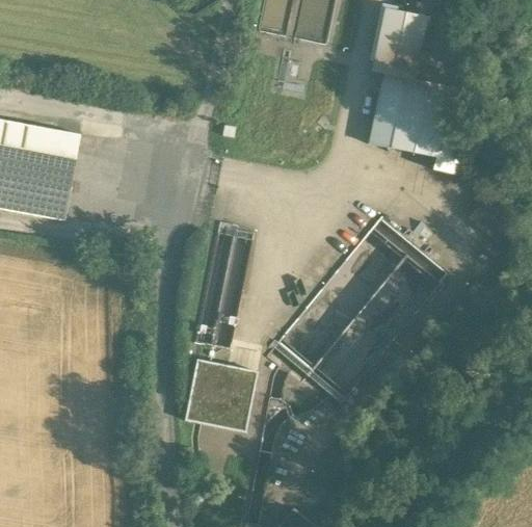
[(425,16),(384,7),(374,59),(390,62),(387,74),(406,78),(413,79),(425,16)]
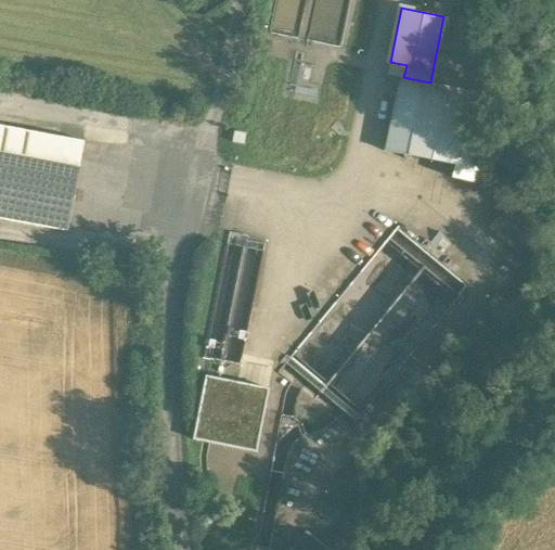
[(403,77),(400,77),(385,149),(409,154),(424,81),(403,77)]
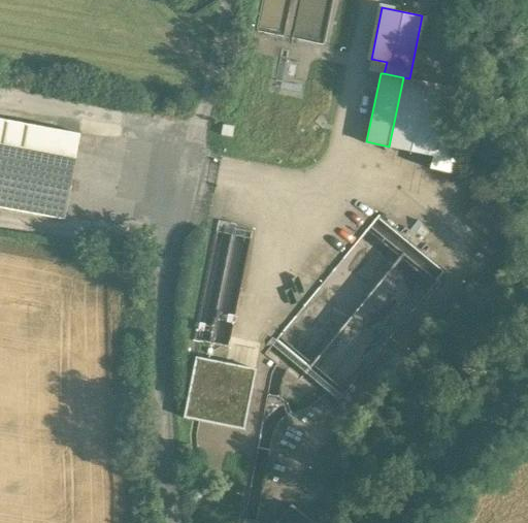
[(409,78),(403,77),(389,146),(434,156),(438,133),(449,87),(409,78)]
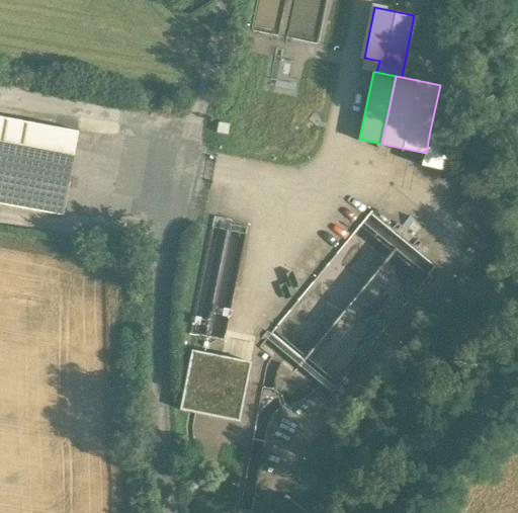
[(78,130),(0,114),(0,200),(62,214),(78,130)]
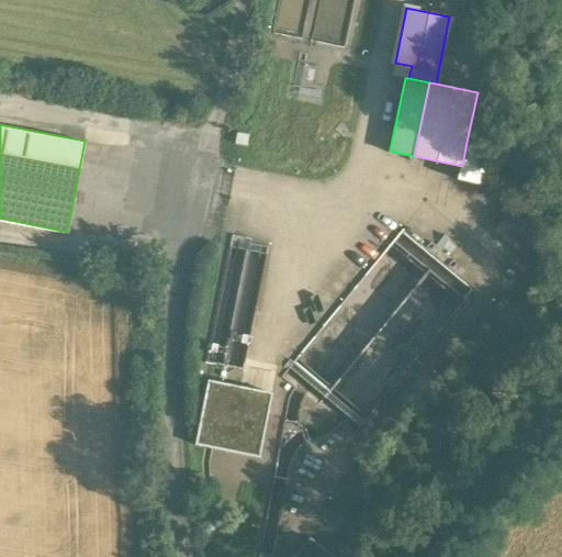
[(492,146),(467,142),(462,166),(459,178),(484,184),(492,146)]
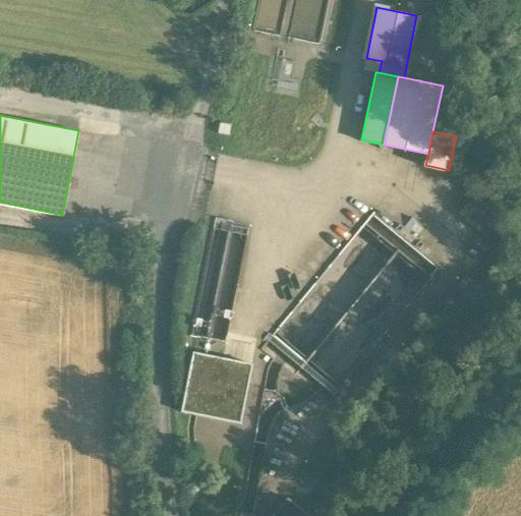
[(251,362),(192,350),(180,410),(239,422),(251,362)]
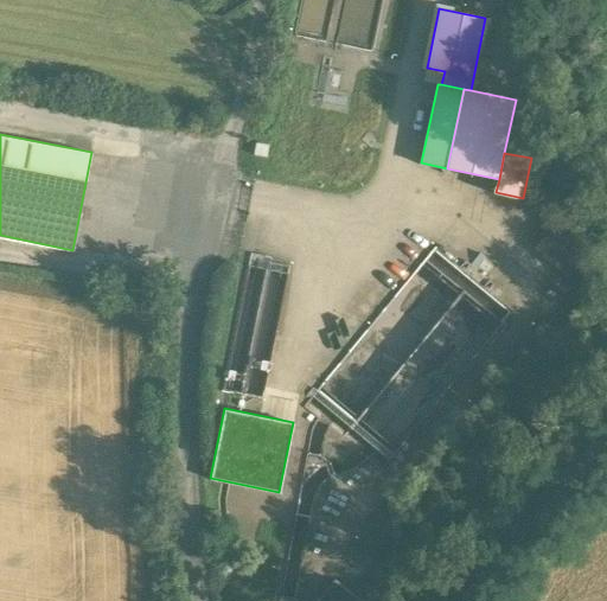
[(362,600),(334,577),(313,600),(362,600)]
